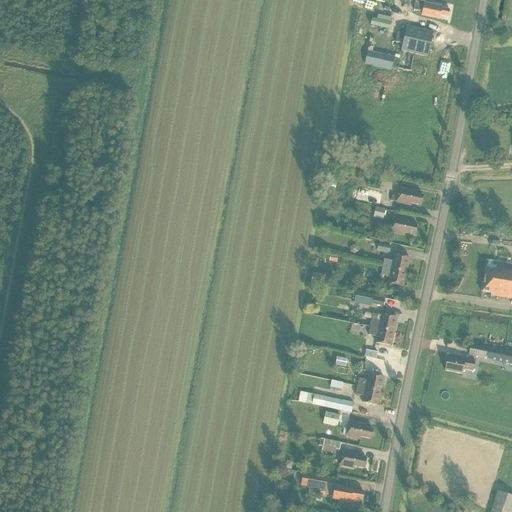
[(425,3),(425,0),(416,0),(414,10),(423,12),(422,15),(439,19),(440,16),(448,18),(449,10),(442,8),(442,6),(425,3)]
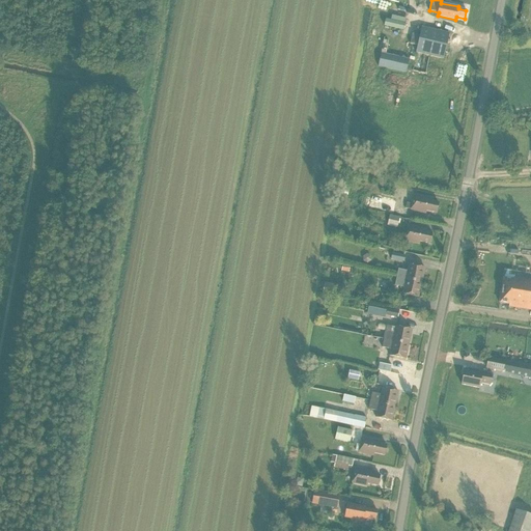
[(394,22),(391,21),(386,20),(384,26),(392,28),(400,30),(403,31),(406,24),(404,24),(401,24),(394,22)]
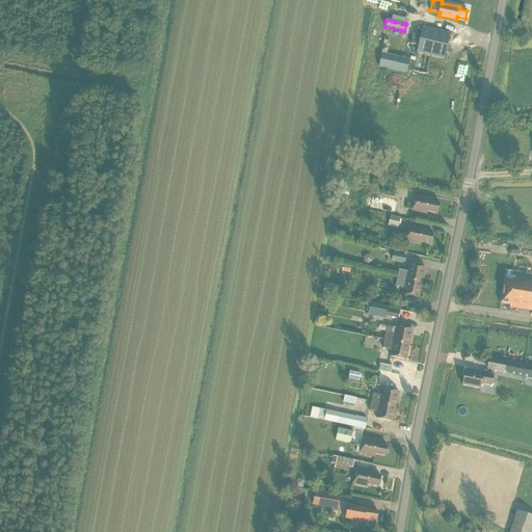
[(426,74),(430,56),(444,59),(449,33),(422,27),(421,35),(419,45),(414,72),(426,74)]
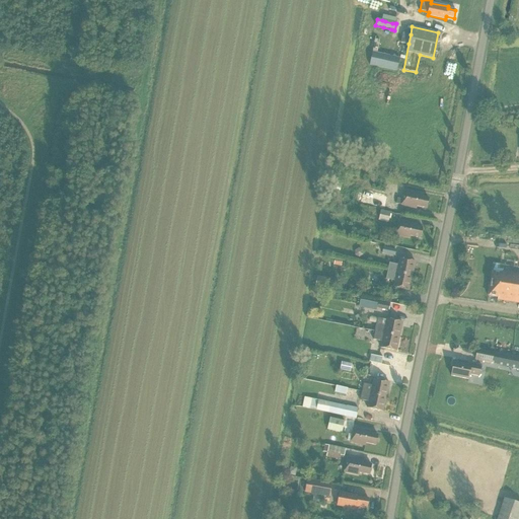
[(409,44),(411,34),(402,32),(400,43),(409,44)]
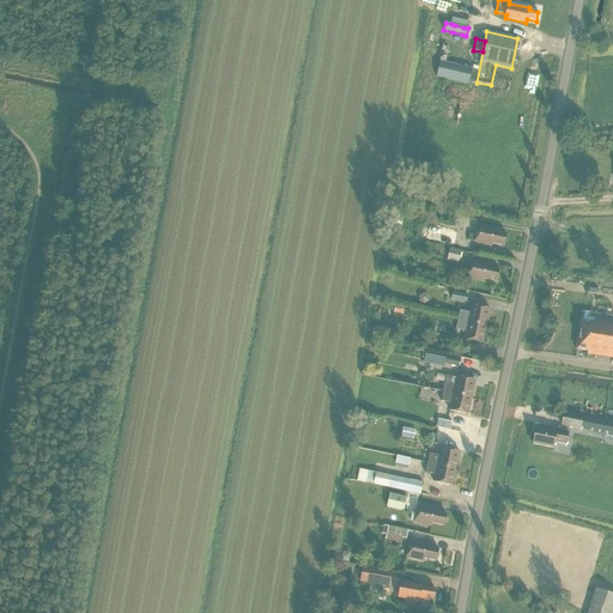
[(439,62),(436,78),(469,85),(473,70),(439,62)]
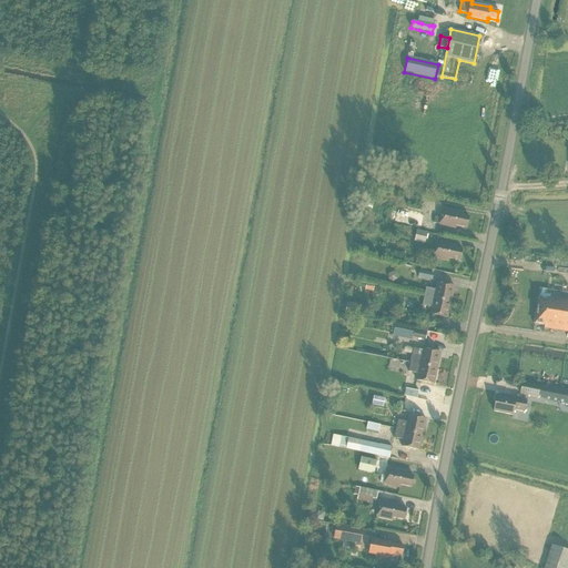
[(384,178),(369,174),(367,186),(382,190),(384,178)]
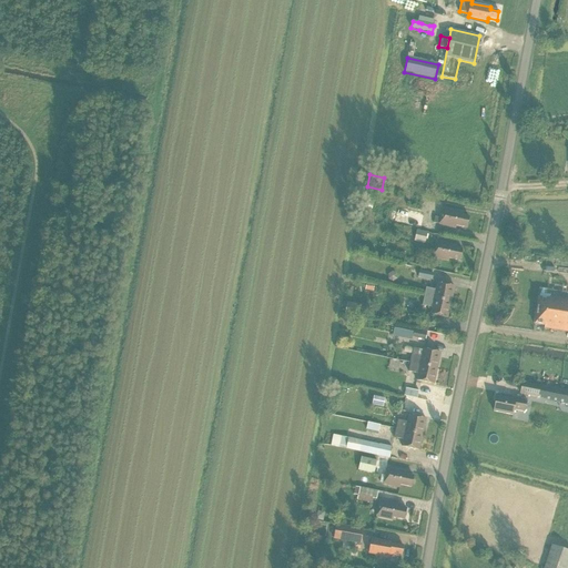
[(395,223),(421,229),(424,213),(398,208),(395,223)]
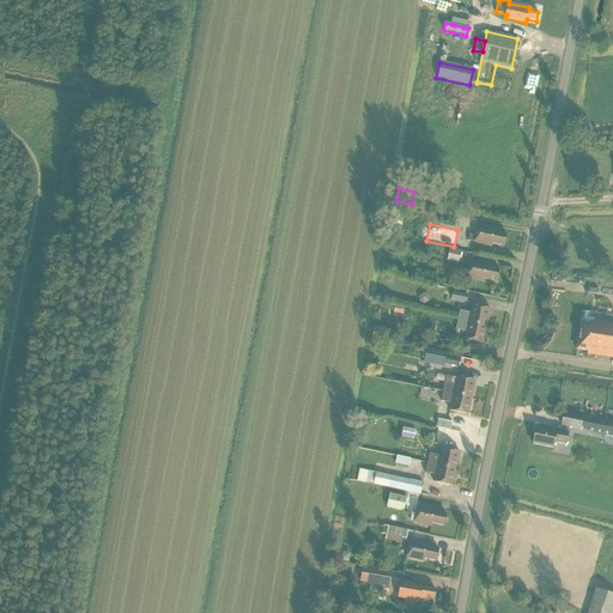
[(504,247),(507,235),(499,234),(501,230),(478,225),(475,236),(469,234),(468,241),(474,242),(474,243),(491,247),(492,244),(504,247)]
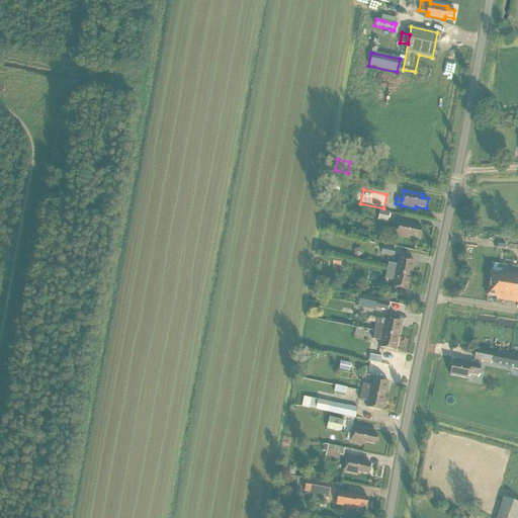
[(390,211),(372,207),(370,213),(378,216),(377,220),(387,223),(390,211)]
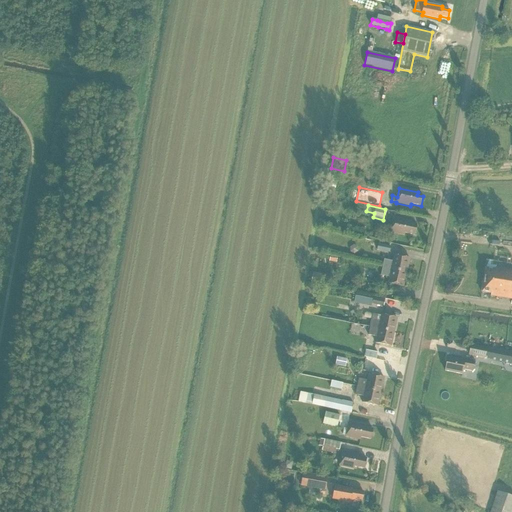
[(414,235),(417,225),(411,224),(412,221),(393,217),(390,232),(404,235),(405,233),(414,235)]
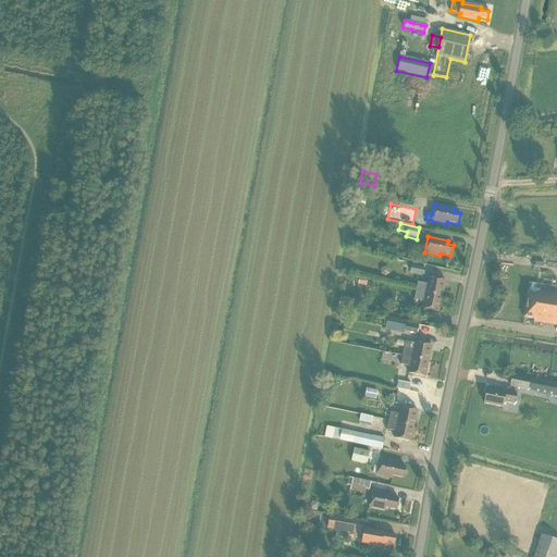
[(424,275),(425,268),(412,264),(410,272),(424,275)]
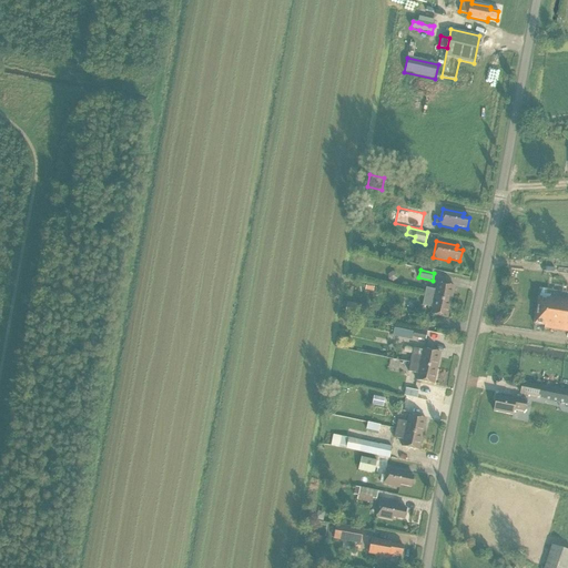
[(424,296),(452,303),(455,287),(437,283),(436,290),(426,287),(424,296)]
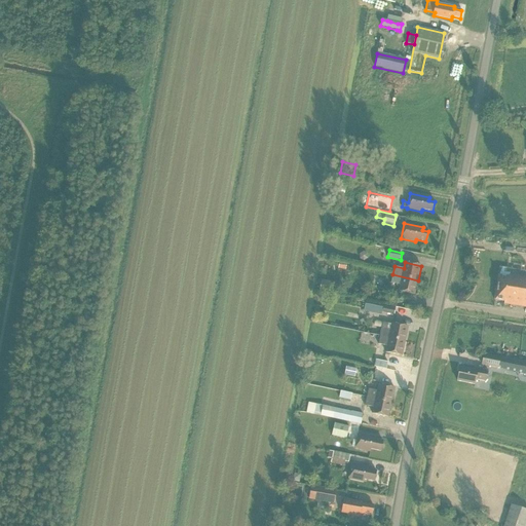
[(415,295),(418,280),(392,274),(391,283),(400,285),(399,291),(415,295)]
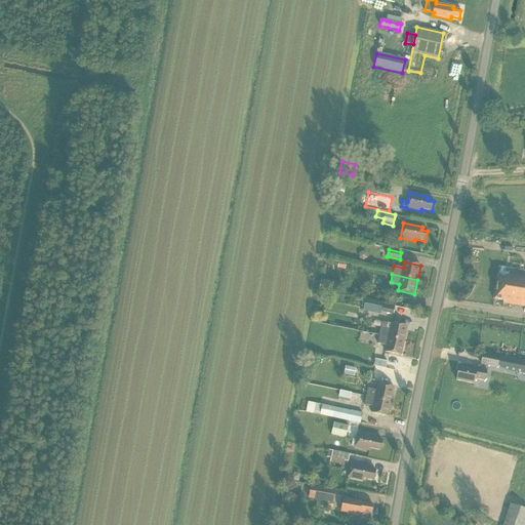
[(524,276),(508,274),(507,276),(497,275),(493,299),(503,300),(502,303),(524,306),(524,276)]
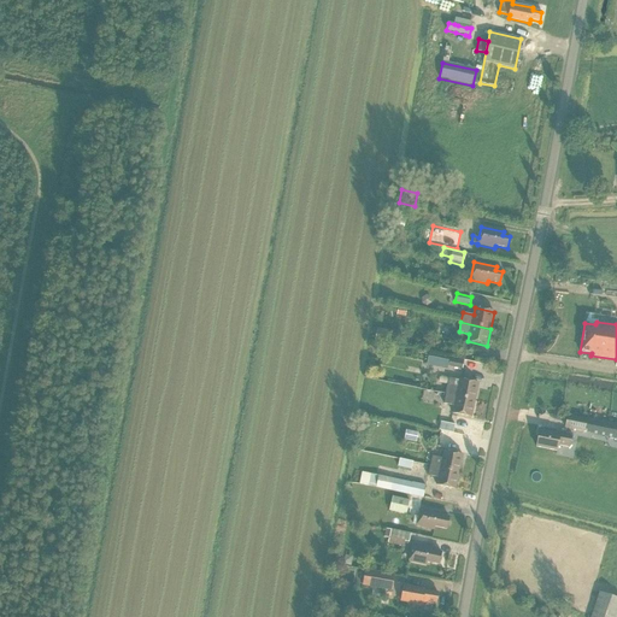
[(393,346),(395,331),(377,329),(375,342),(393,346)]
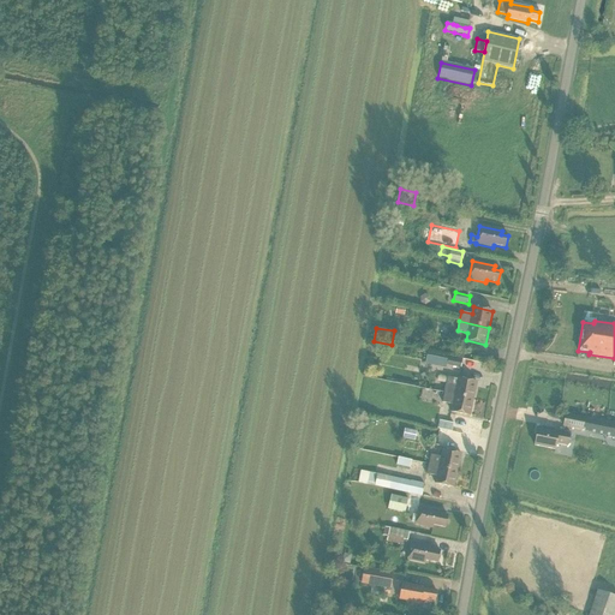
[(443,368),(446,358),(428,353),(427,364),(443,368)]
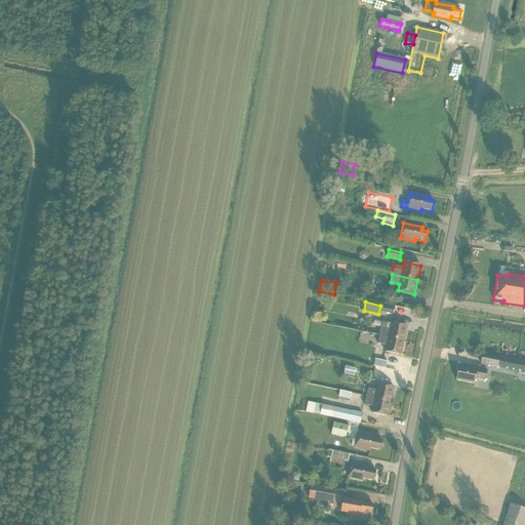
[(393,314),(395,308),(382,306),(381,312),(393,314)]
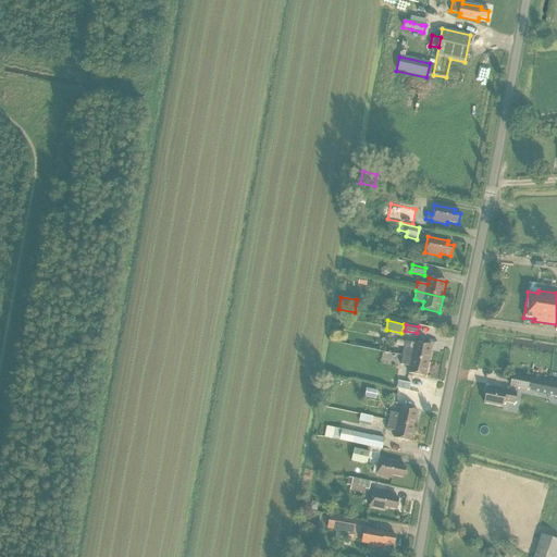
[(403,356),(429,361),(432,346),(415,343),(415,344),(406,342),(403,356)]
